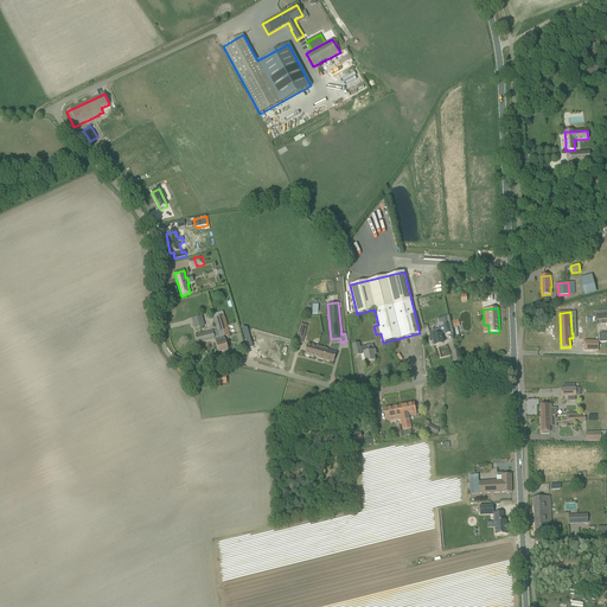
[(606,324),(606,313),(595,314),(596,325),(606,324)]
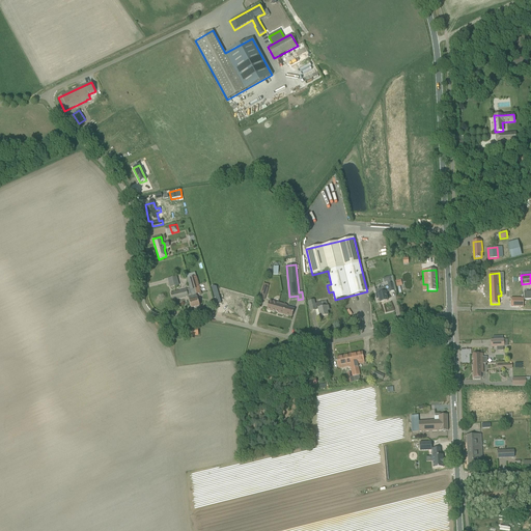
[(168,279),(170,287),(178,285),(176,277),(168,279)]
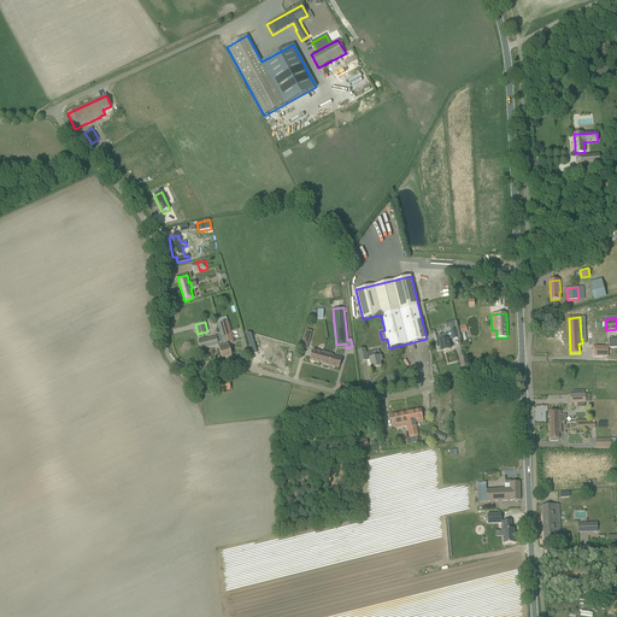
[(228,322),(218,324),(221,335),(222,335),(222,336),(231,334),(228,322)]
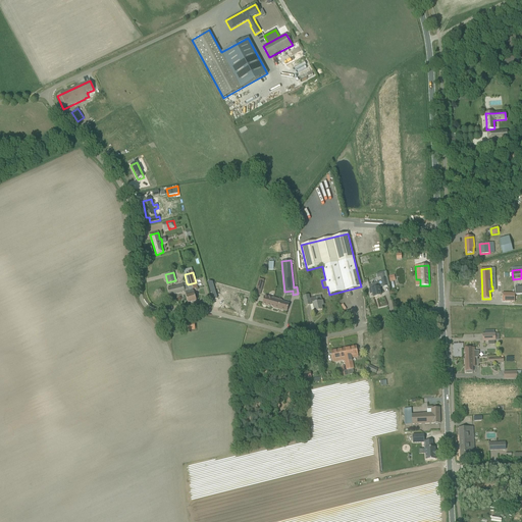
[(382,281),(368,284),(371,294),(373,294),(374,298),(381,296),(379,288),(383,286),(383,288),(387,286),(386,281),(385,278),(385,275),(381,276),(381,279),(382,281)]
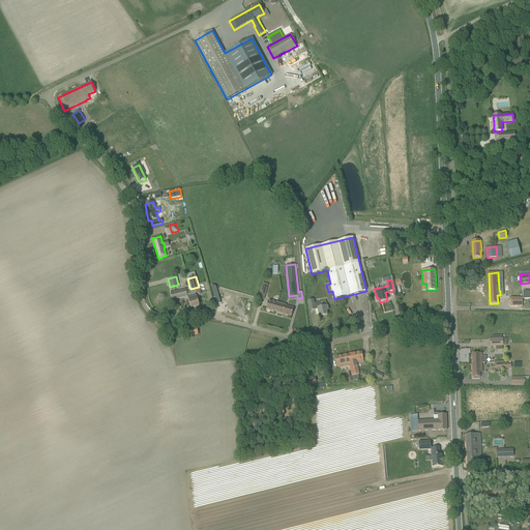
[(259,298),(264,300),(267,288),(262,287),(259,298)]
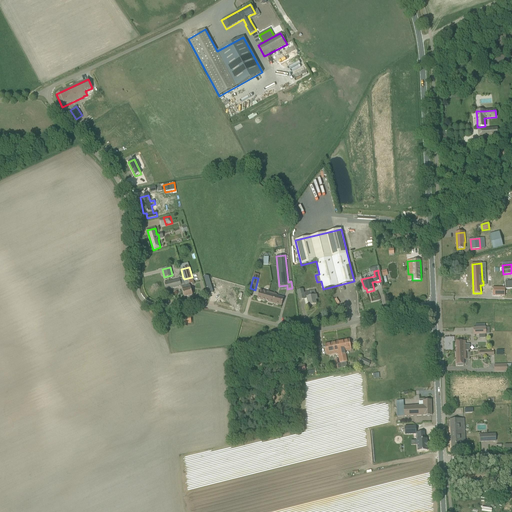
[(181,286),(181,287),(186,286),(183,278),(165,283),(167,290),(181,286)]
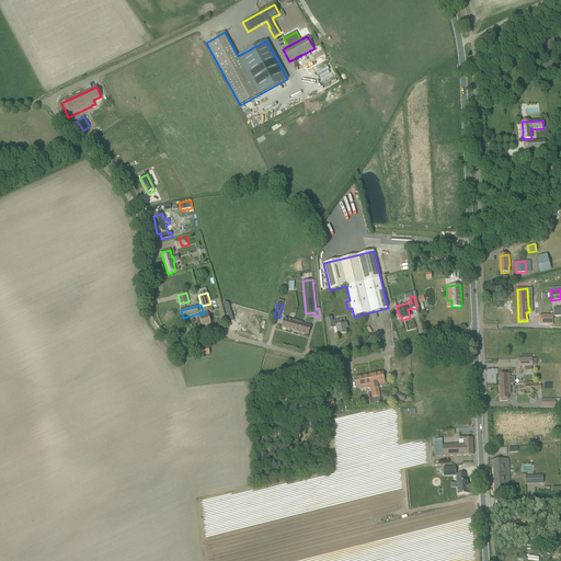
[(199,315),(198,315),(201,319),(202,325),(212,323),(210,319),(209,317),(210,316),(208,312),(207,310),(203,311),(204,313),(199,315)]
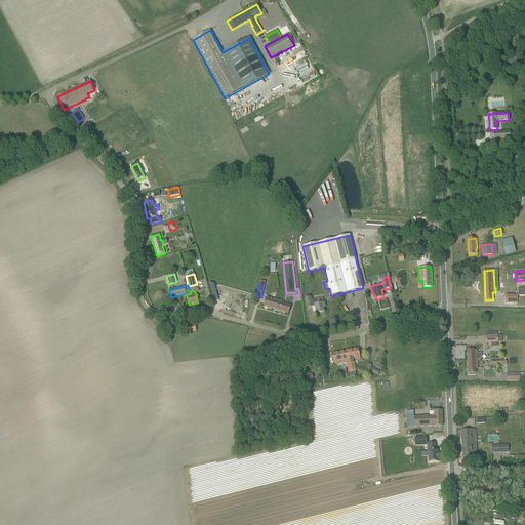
[(233,296),(221,293),(220,299),(223,300),(221,304),(226,306),(229,307),(229,306),(234,308),(236,300),(232,299),(233,296)]
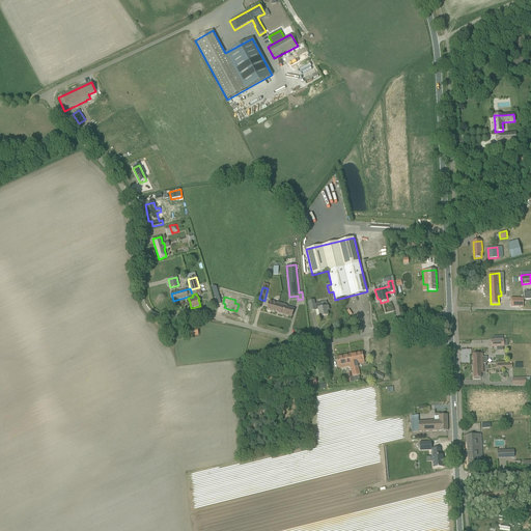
[(511,298),(511,306),(524,306),(524,298),(511,298)]
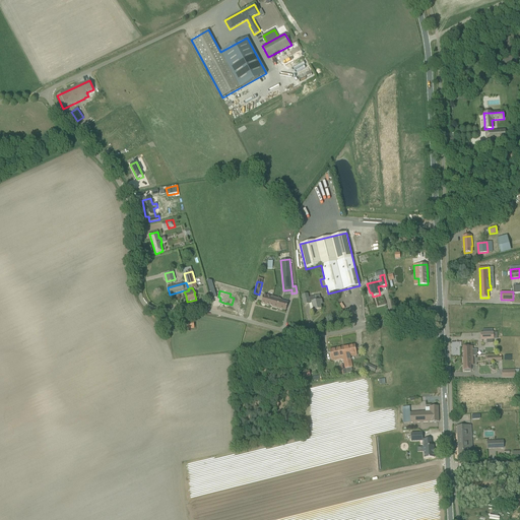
[(312,303),(314,311),(321,309),(320,305),(322,305),(320,295),(309,298),(308,294),(302,296),(305,305),(310,304),(310,303),(312,303)]
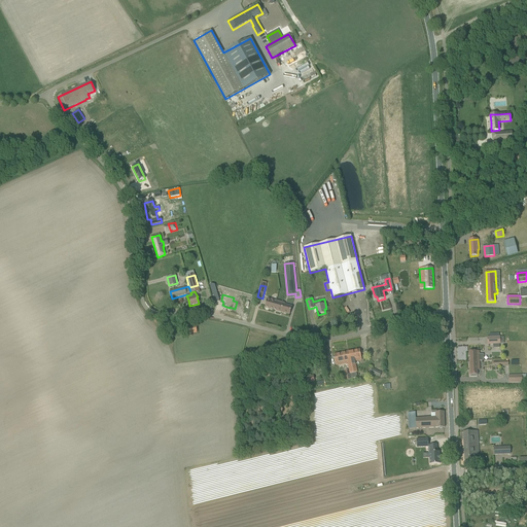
[(265,308),(290,315),(292,307),(284,305),(285,304),(268,299),(265,308)]
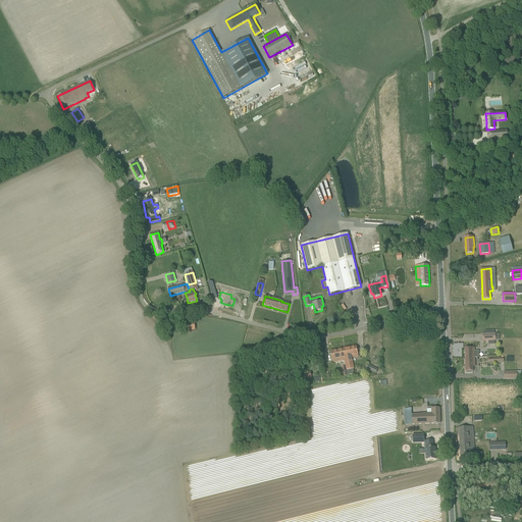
[(356,347),(331,352),(332,357),(332,360),(345,358),(345,360),(347,370),(348,375),(354,374),(353,369),(354,369),(352,359),(351,356),(358,355),(357,352),(356,347)]
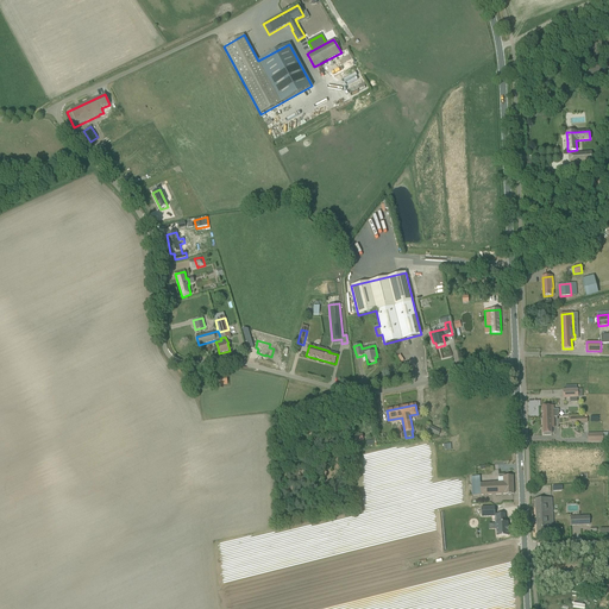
[(542,406),(542,418),(554,418),(559,418),(558,409),(553,409),(553,406),(542,406)]
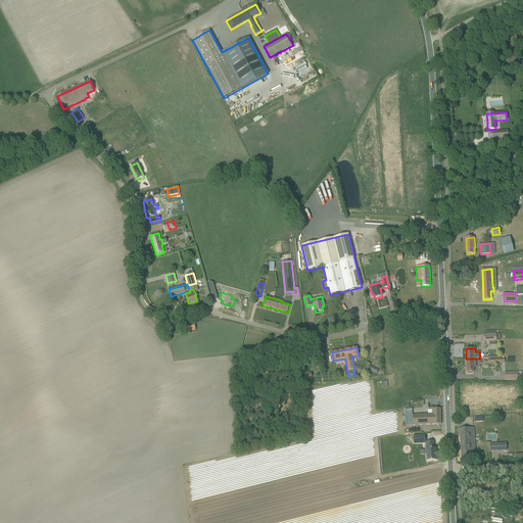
[(476,359),(466,359),(466,372),(467,372),(467,373),(468,374),(472,374),(473,373),(473,372),(474,372),(474,367),(476,367),(476,359)]
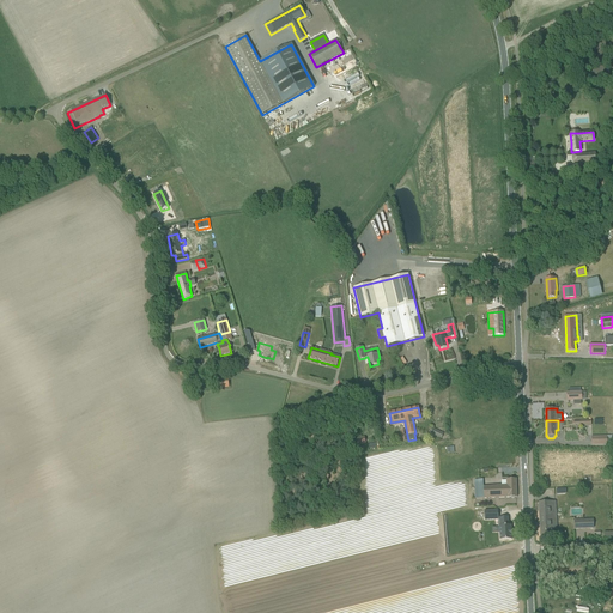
[(430,434),(441,439),(443,434),(432,429),(430,434)]
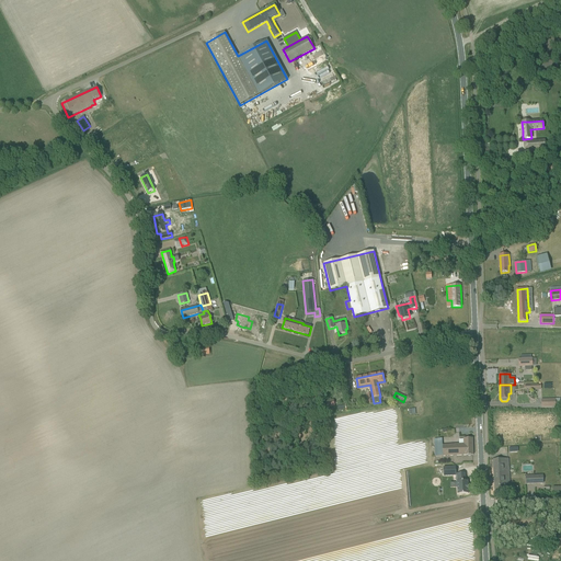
[(459,444),(443,445),(443,456),(467,455),(468,457),(471,456),(471,455),(473,455),(473,446),(472,446),(472,438),(467,438),(464,438),(464,439),(464,444),(459,444)]
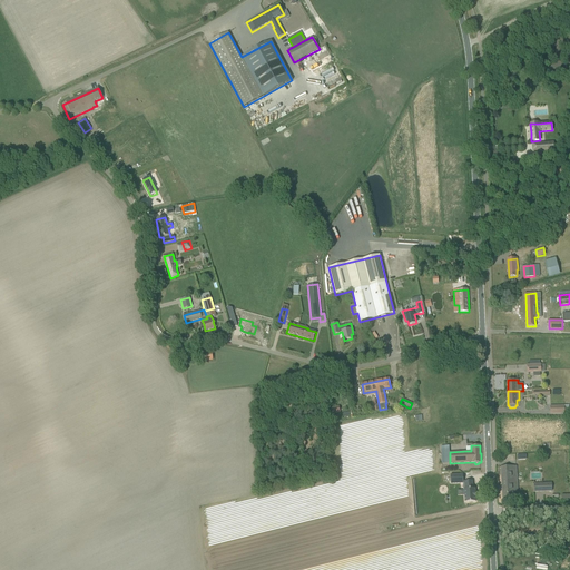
[(507,467),(501,468),(503,500),(513,500),(512,493),(518,492),(518,485),(517,475),(517,467),(507,467)]
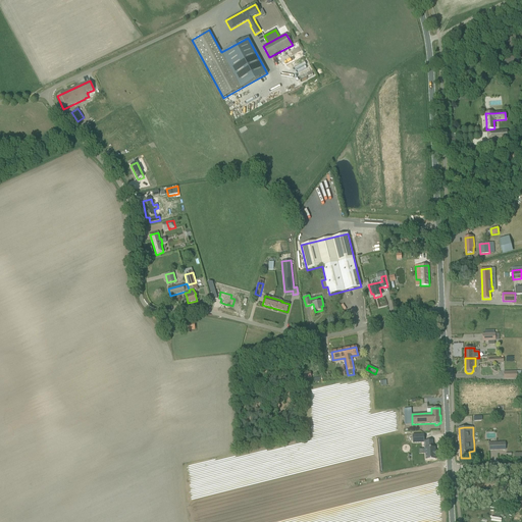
[(424,434),(412,435),(413,444),(424,442),(424,449),(425,449),(425,454),(426,460),(435,459),(435,455),(435,452),(435,448),(433,448),(432,440),(424,440),(424,434)]
